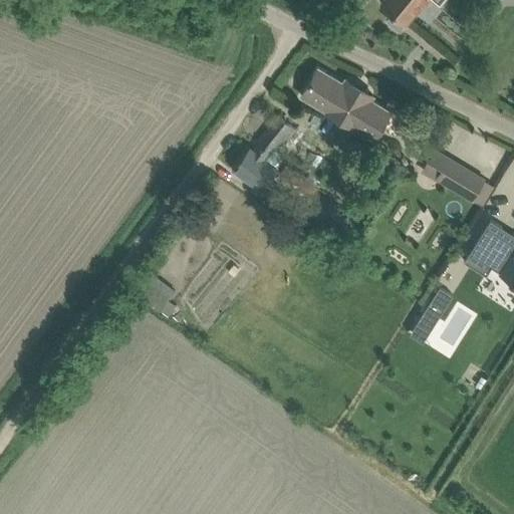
[(381,0),(380,2),(394,13),(389,19),(399,28),(405,21),(406,23),(424,0),(381,0)]
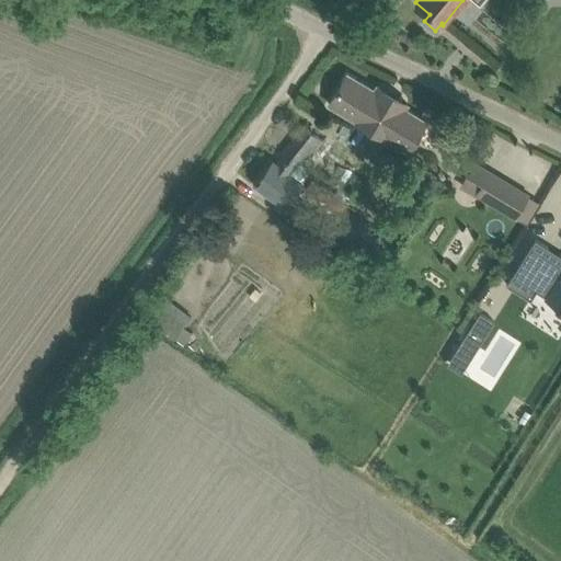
[(377,86),(375,90),(357,79),(347,72),(341,82),(342,83),(340,87),(339,87),(336,90),(338,90),(329,104),(408,151),(426,121),(404,109),(408,103),(377,86)]
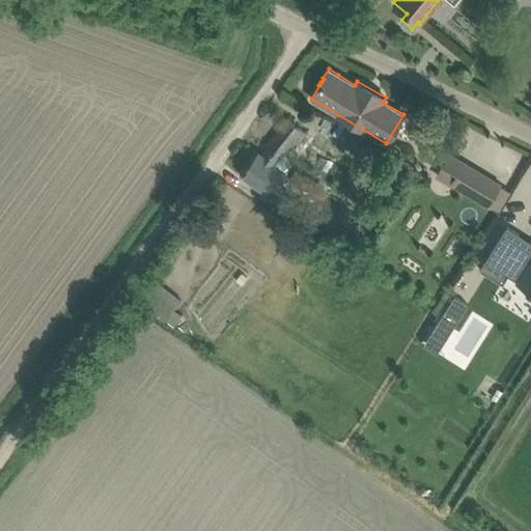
[(278,166),(305,132),(288,118),(267,147),(278,156),(273,163),(278,166)]
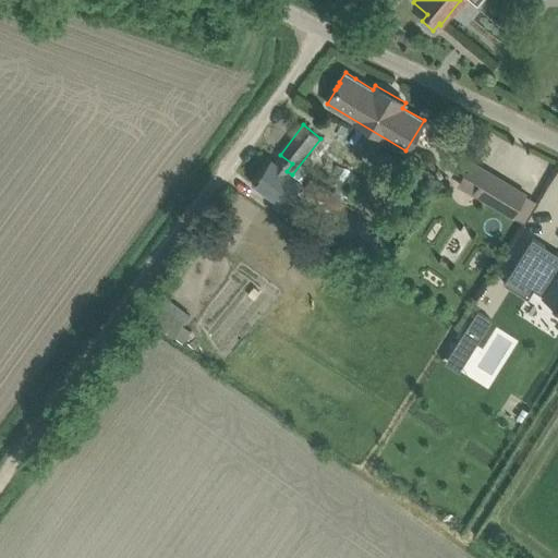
[(287,171),(292,164),(280,155),(275,161),(271,159),(252,183),(283,207),(302,183),(291,174),(292,174),(287,171)]
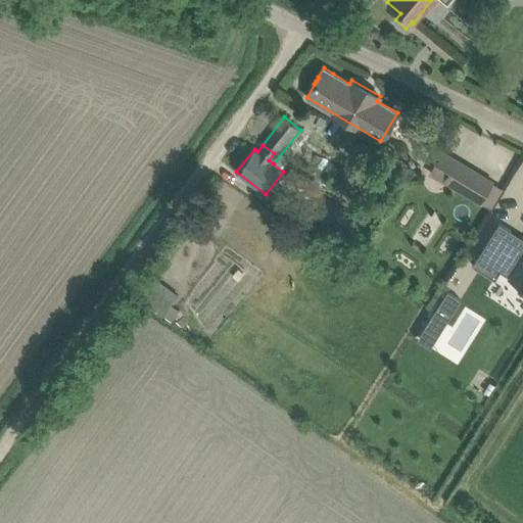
[(480,204),(493,183),(442,150),(436,160),(450,170),(443,181),(480,204)]
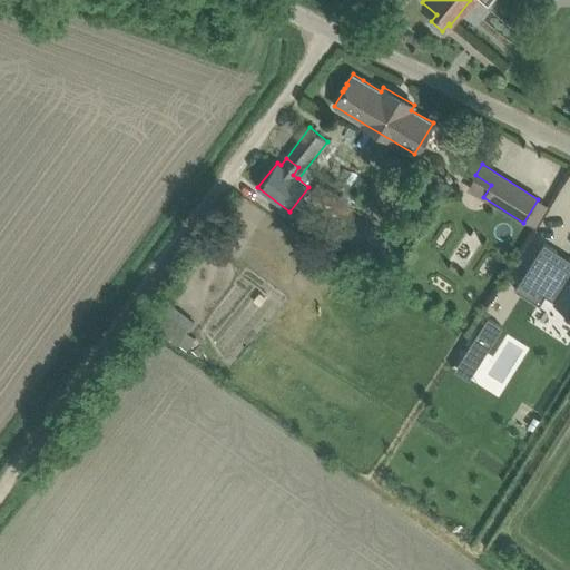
[(356,220),(334,205),(313,235),(360,267),(370,254),(345,237),(356,220)]
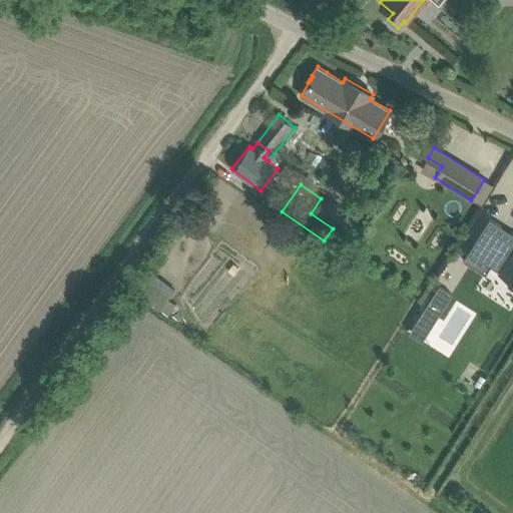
[(489,219),(463,261),(479,271),(480,271),(486,275),(491,266),(499,271),(498,273),(499,274),(500,272),(512,280),(512,281),(512,238),(510,237),(512,235),(512,233),(489,219)]
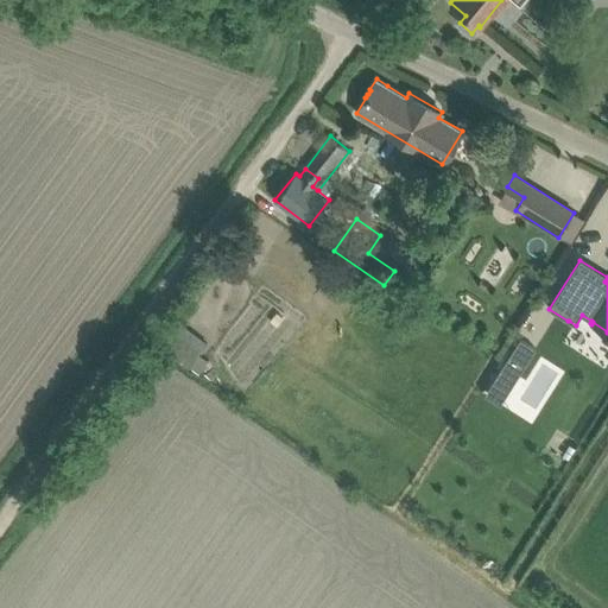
[(519,340),(494,381),(508,391),(536,349),(519,340)]
